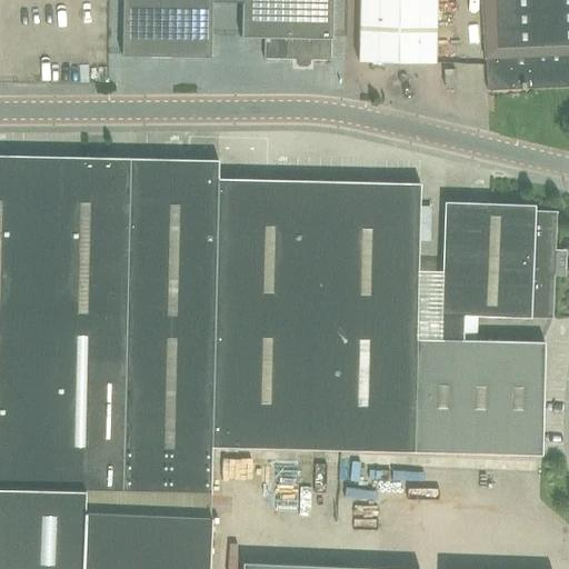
[(211,58),(211,0),(122,0),(121,57),(211,58)]
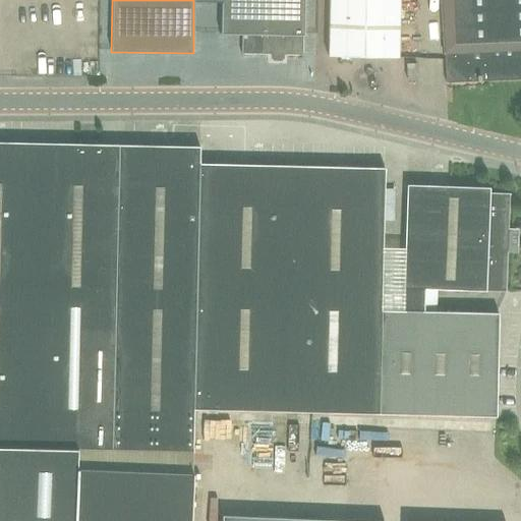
[(304,37),(304,0),(221,0),(221,35),(242,35),(242,54),(302,55),(302,37),(304,37)]
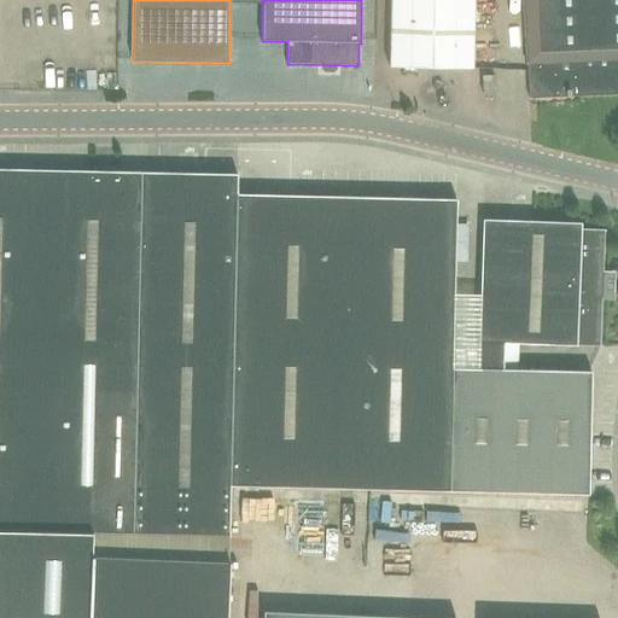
[(473,68),(474,0),(391,0),(390,65),(473,68)]
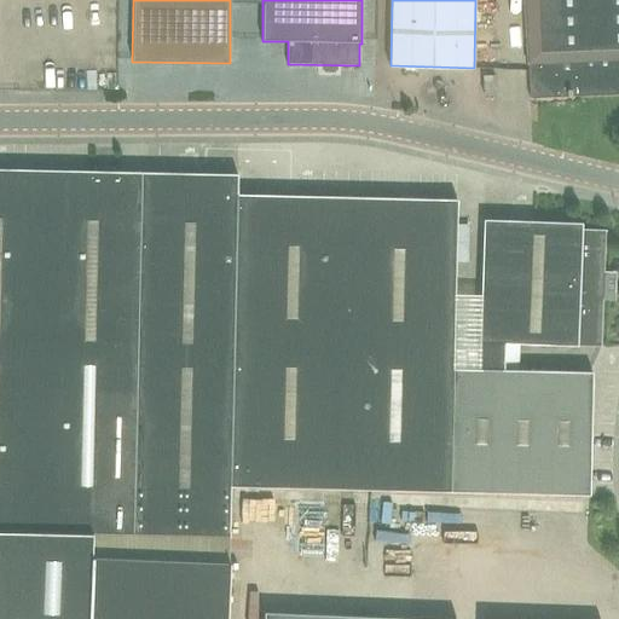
[(618,0),(526,0),(531,98),(618,94),(618,0)]
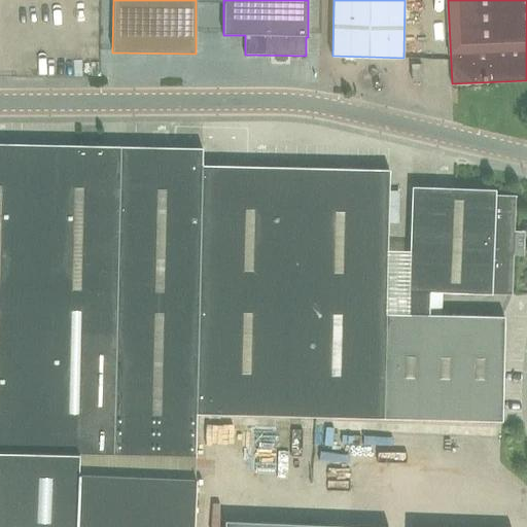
[(413,78),(423,78),(422,64),(412,64),(413,78)]
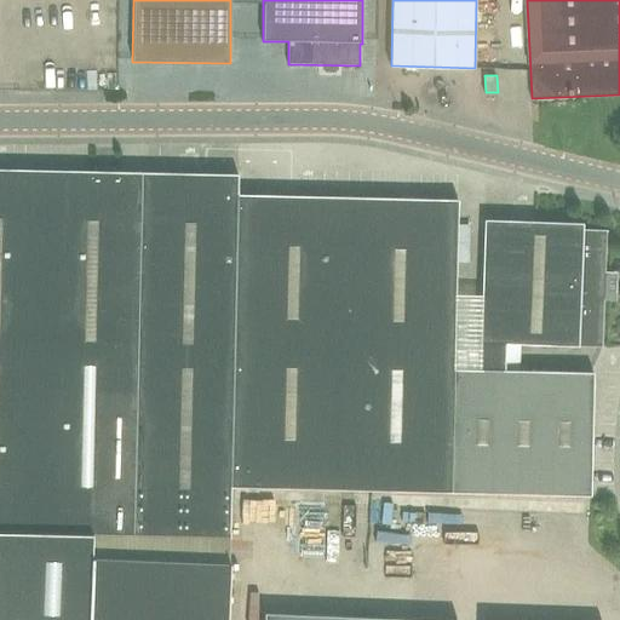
[(235,195),(236,176),(0,168),(0,532),(91,534),(229,538),(230,487),(589,494),(591,372),(505,369),(505,343),(481,342),(480,369),(452,368),(455,200),(235,195)]
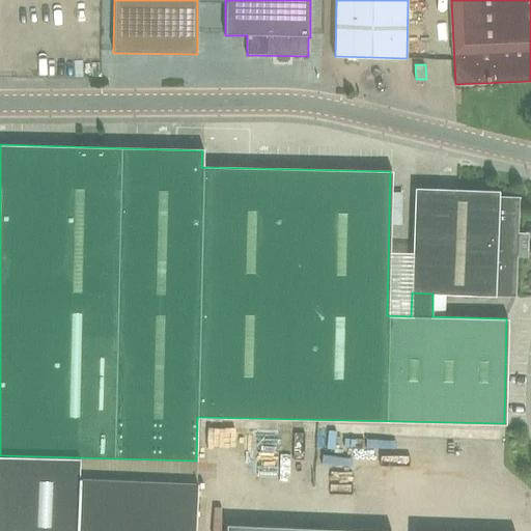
[(518,297),(521,196),(499,196),(499,190),(415,187),(414,221),(412,292),(432,294),(518,297)]
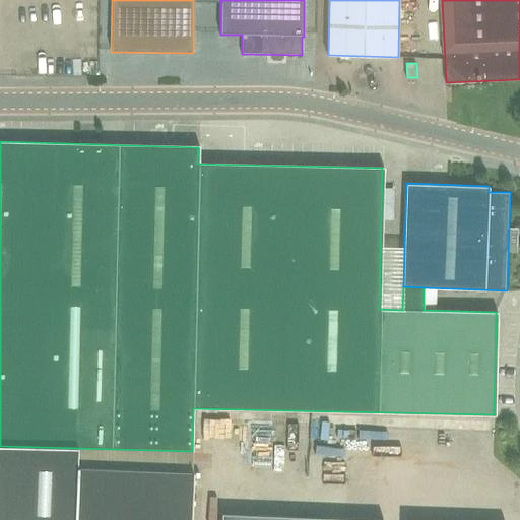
[(229,428),(228,465),(256,465),(257,429),(229,428)]
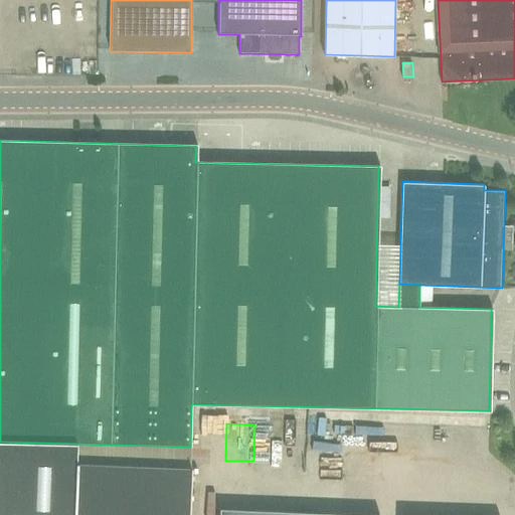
[(314,424),(298,442),(319,462),(336,444),(314,424)]
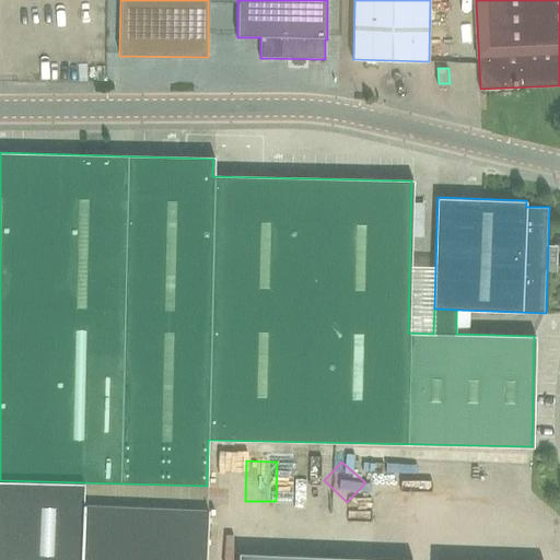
[(203,559),(206,509),(82,504),(82,482),(0,480),(0,559),(203,559)]
